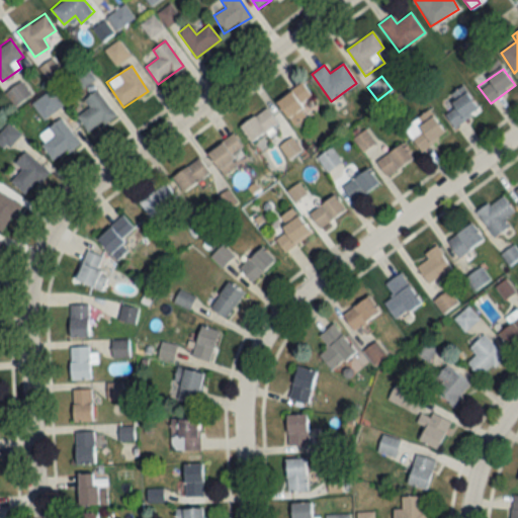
[(292,125),(306,116),(299,107),(313,98),(303,83),(276,101),(292,125)]
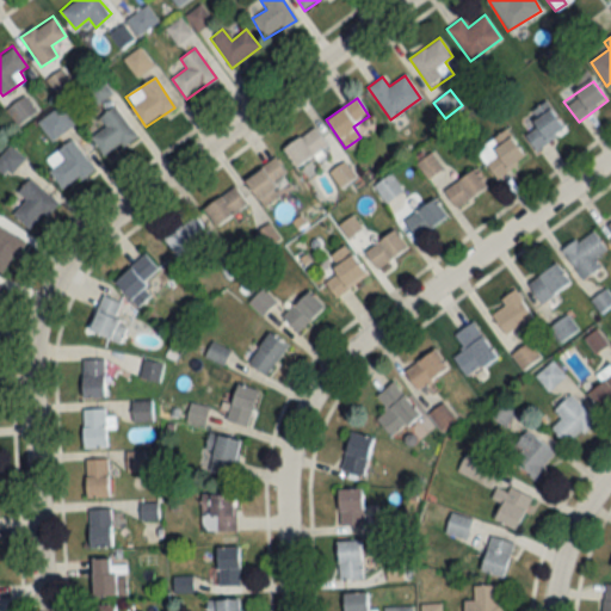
[(532,111),(539,122),(524,133),(536,150),(566,130),(545,103),(532,111)]
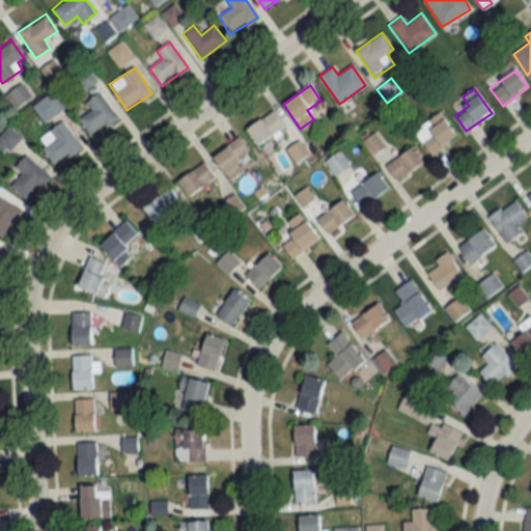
[(32,107),(45,122),(63,108),(52,92),(32,107)]
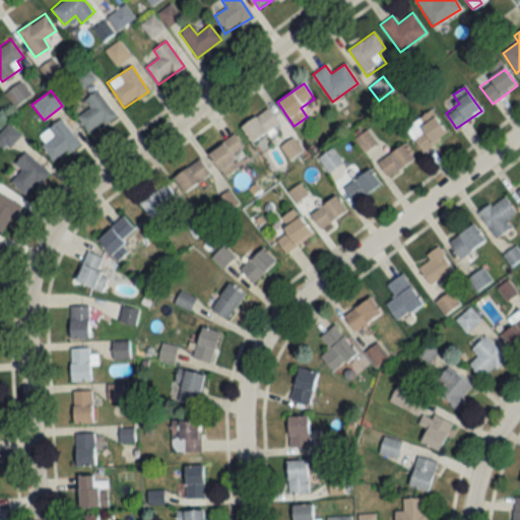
[(115,116),(98,90),(84,100),(90,109),(77,117),(88,134),(115,116)]
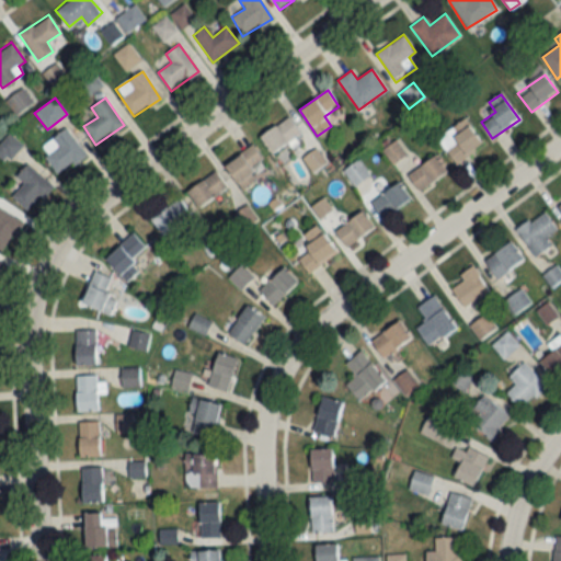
[(273,155),(300,133),(288,116),(260,138),(273,155)]
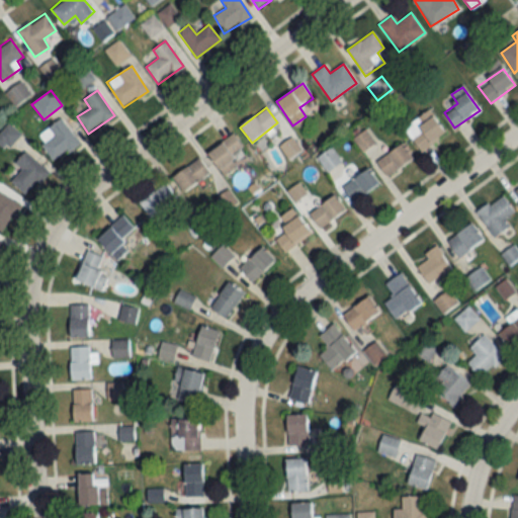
[(404,127),(421,152),(446,134),(429,110),(404,127)]
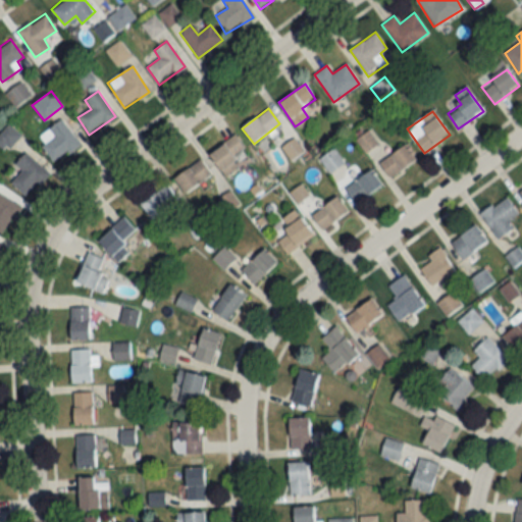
[(38,134),(50,161),(77,149),(66,121),(38,134)]
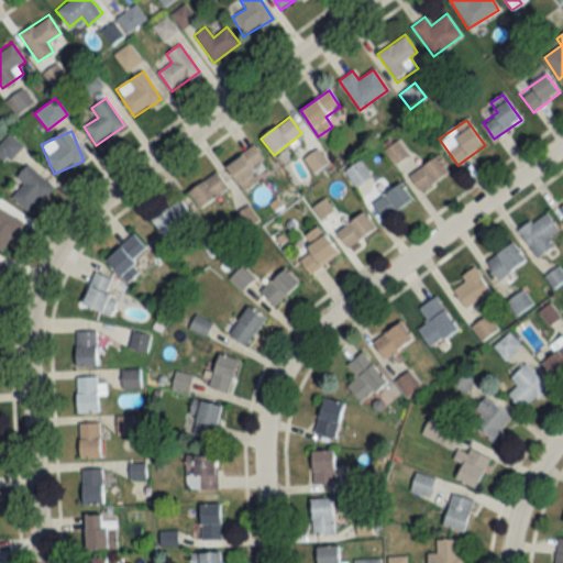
[(0,144),(0,155),(7,162),(21,145),(9,134),(0,144)]
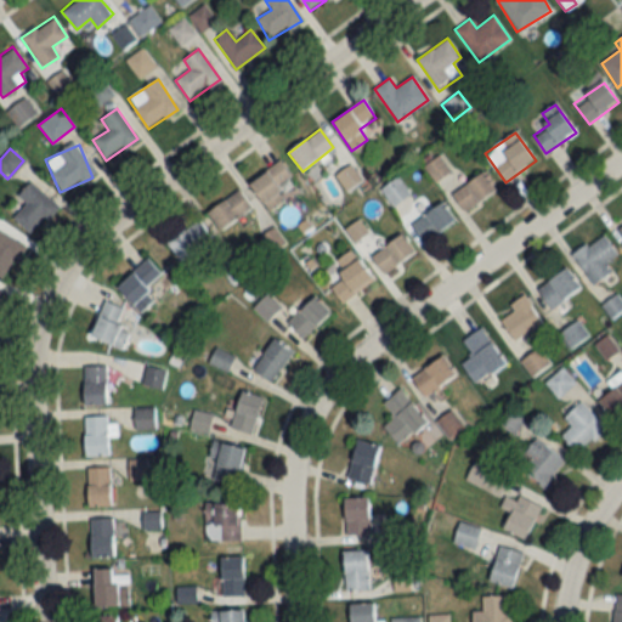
[(435,182),(451,171),(439,156),(423,165),(435,182)]
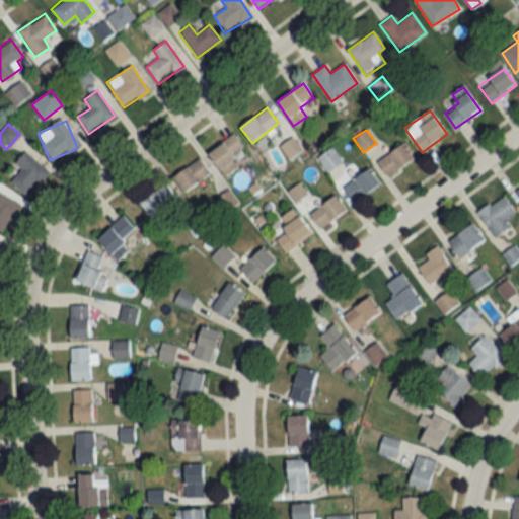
[(235,168),(230,162),(244,149),(231,134),(208,155),(226,176),(235,168)]
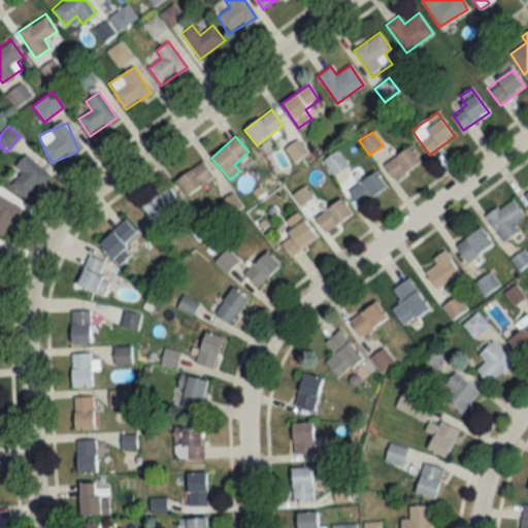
[(395,183),(421,163),(409,146),(383,166),(395,183)]
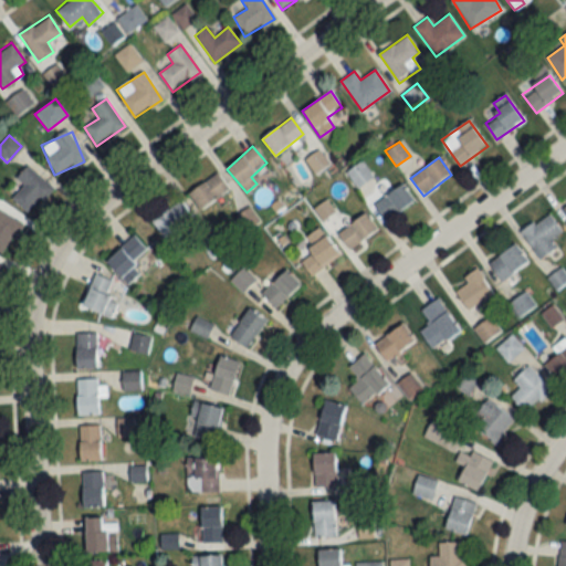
[(347,173),(358,187),(371,176),(360,163),(347,173)]
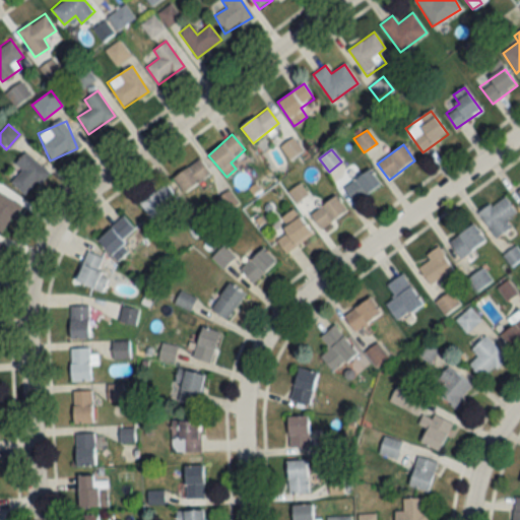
[(48,171),(24,152),(14,165),(21,170),(10,184),(26,197),(48,171)]
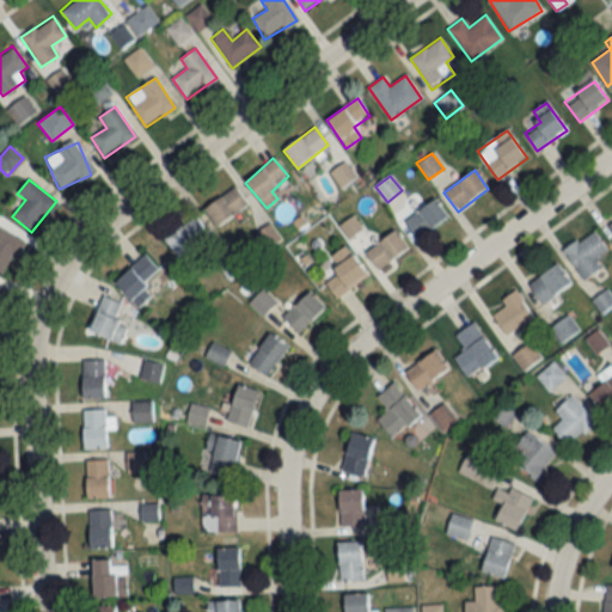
[(216,227),(248,204),(236,188),(203,209),(216,227)]
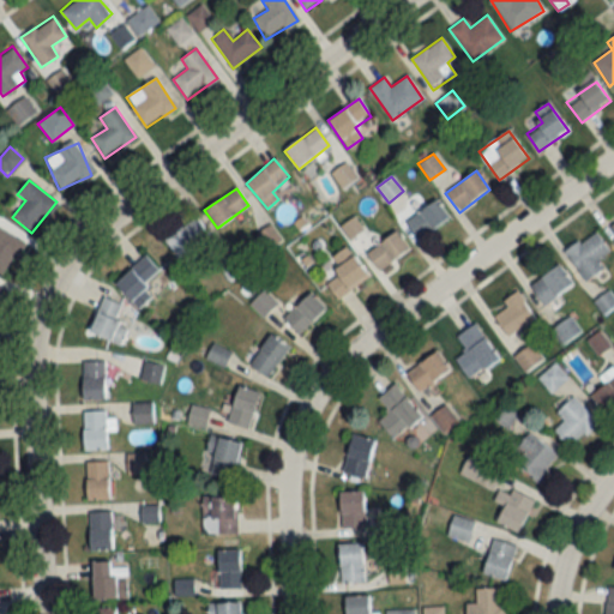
[(419,240),(449,217),(435,200),(405,223),(419,240)]
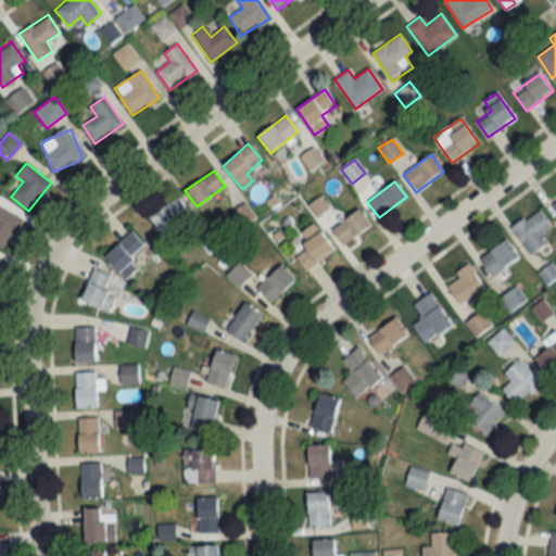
[(189,213),(177,197),(149,217),(161,234),(189,213)]
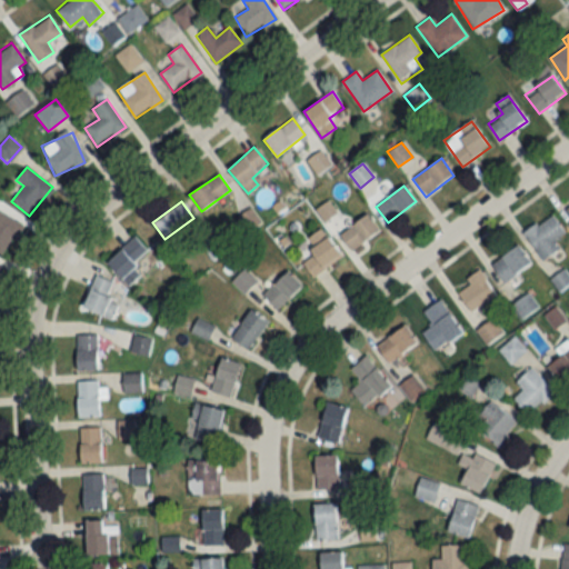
[(0,251),(21,231),(0,208),(0,251)]
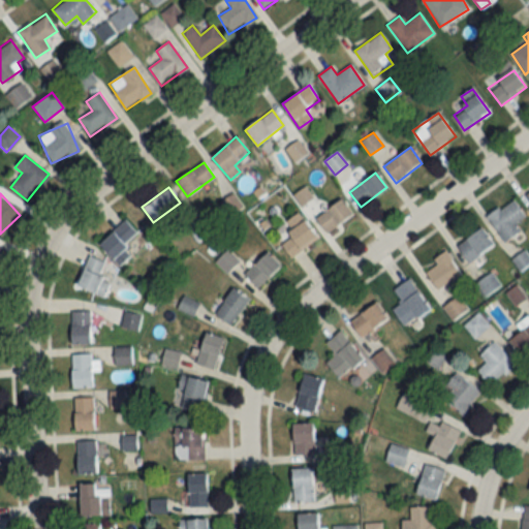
[(352,215),(341,199),(315,218),(327,234),(352,215)]
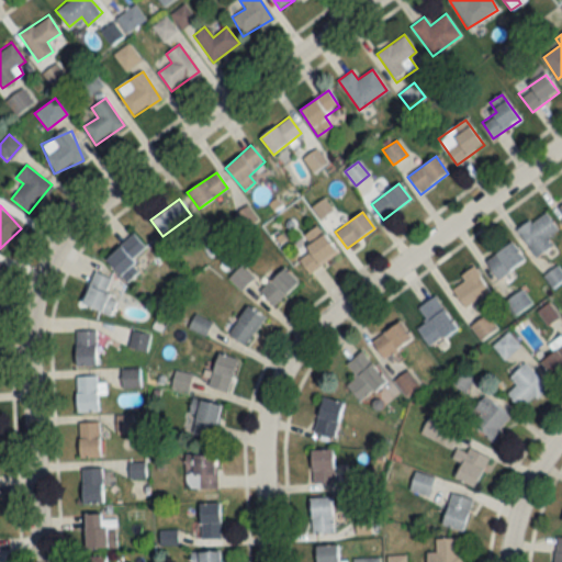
[(536,258),(553,245),(547,237),(558,229),(544,212),(517,232),(536,258)]
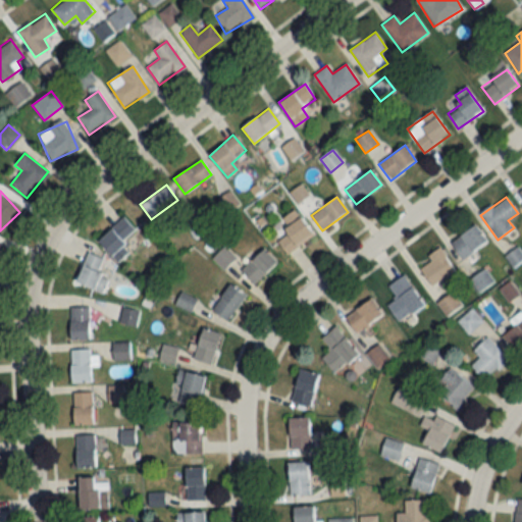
[(292,226),(275,239),(286,254),(313,236),(295,210),(284,217),(292,226)]
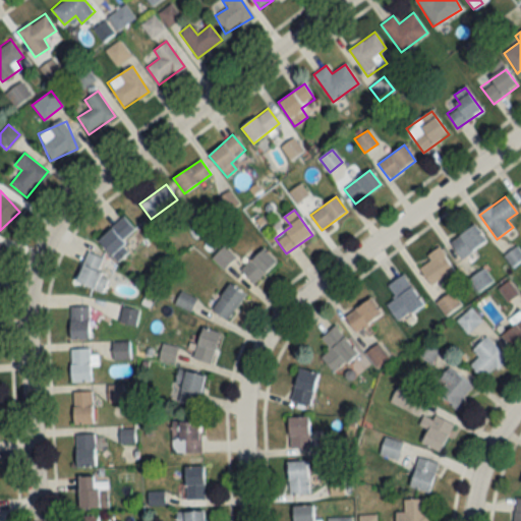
[(133,230),(124,217),(114,224),(123,236),(133,230)]
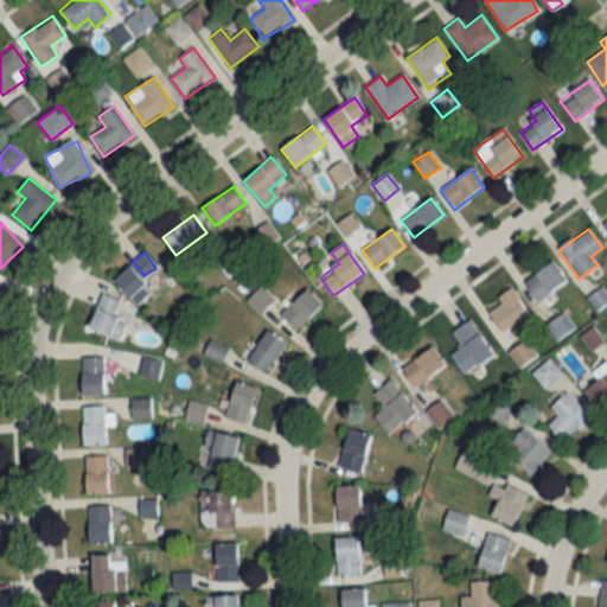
[(537,301),(566,281),(553,262),(524,282),(537,301)]
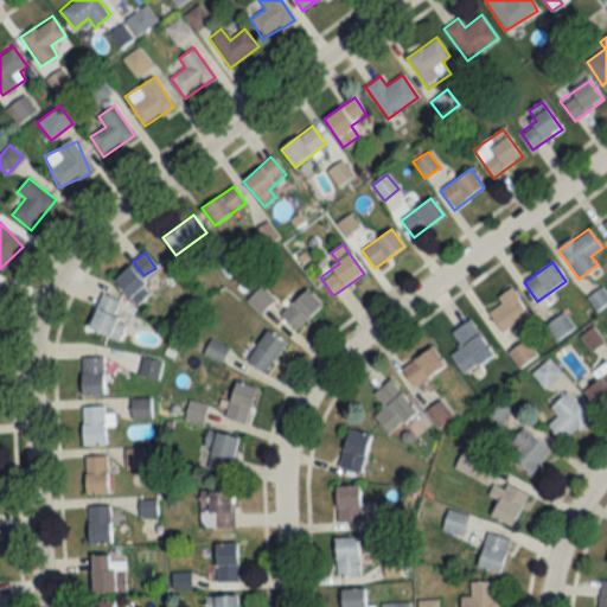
[(114,282),(138,306),(153,291),(129,267),(114,282)]
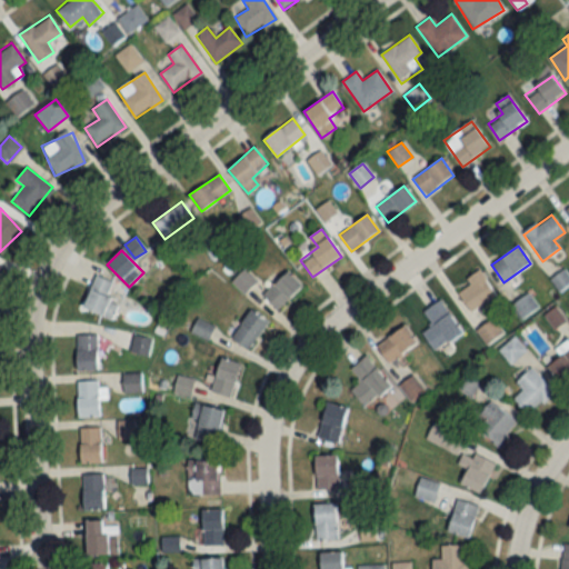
[(277,310),(301,286),(287,270),(262,295),(277,310)]
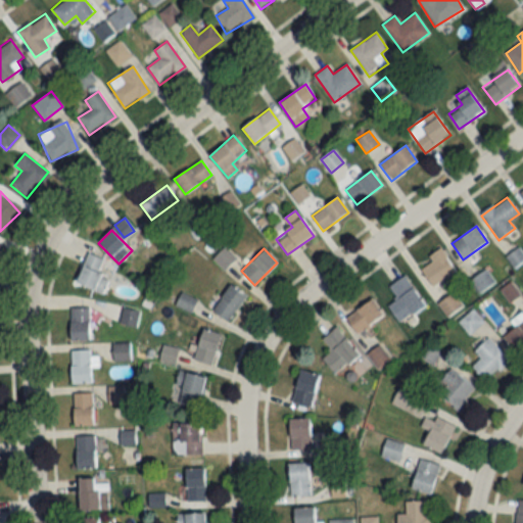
[(418,266),(432,287),(456,272),(440,249),(418,266)]
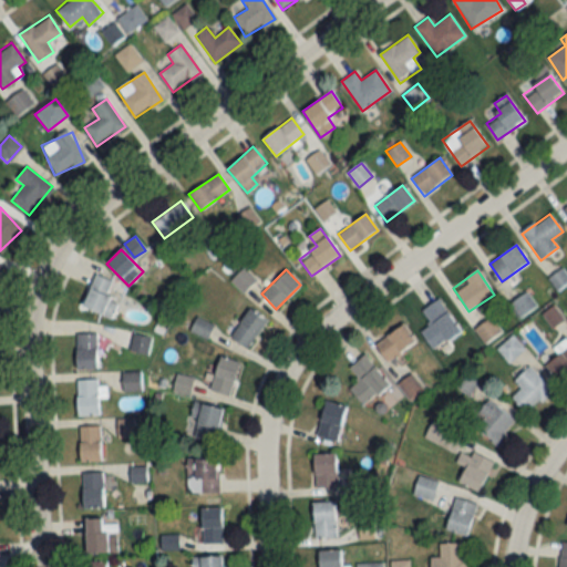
[(115,282),(95,275),(82,307),(111,319),(117,305),(107,300),(115,282)]
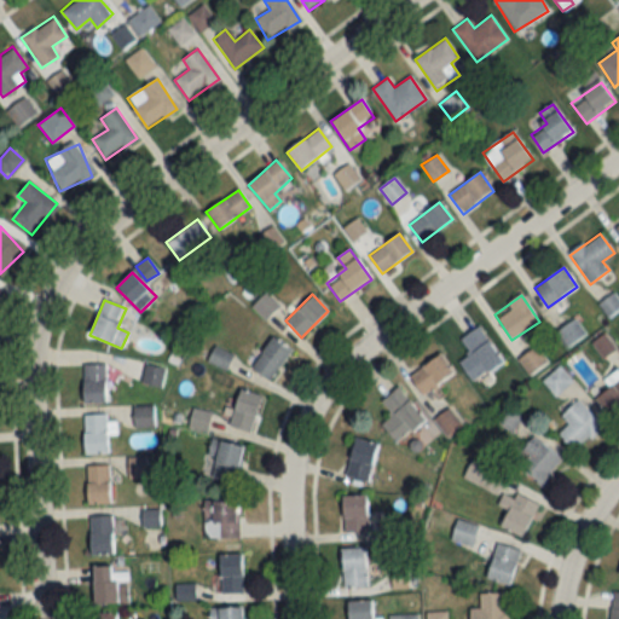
[(585,335),(576,320),(557,333),(567,347),(585,335)]
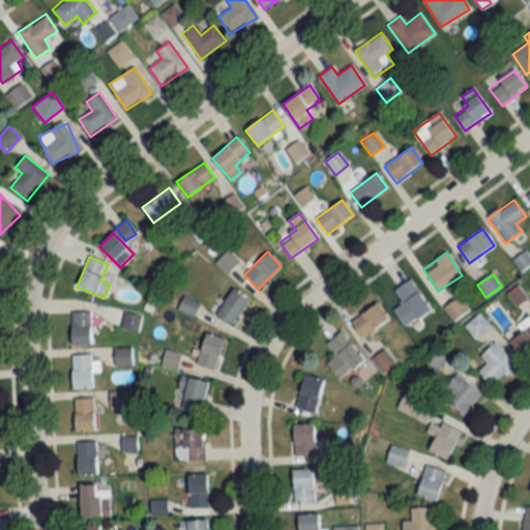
[(405,328),(431,310),(410,280),(394,291),(403,302),(392,311),(405,328)]
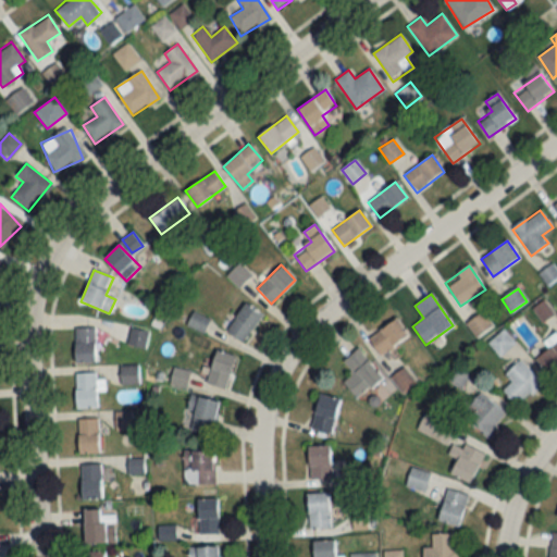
[(225,330),(242,343),(262,314),(246,302),(225,330)]
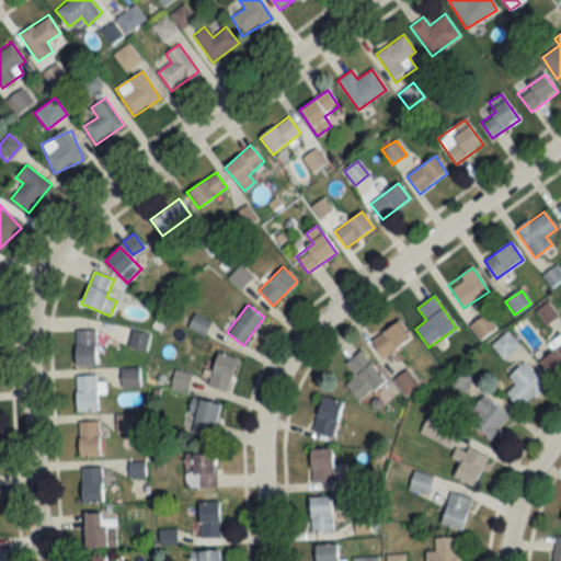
[(189,329),(205,334),(209,321),(194,315),(189,329)]
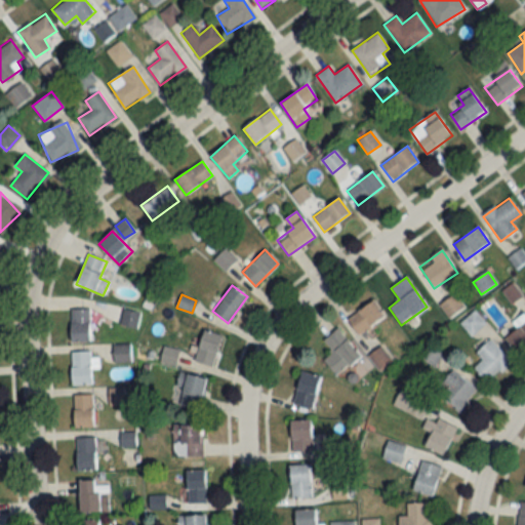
[(440,306),(449,318),(463,307),(454,294),(440,306)]
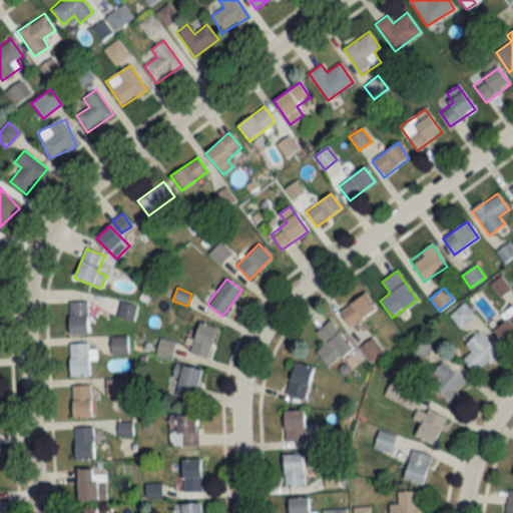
[(376,311),(365,295),(339,312),(350,328),(376,311)]
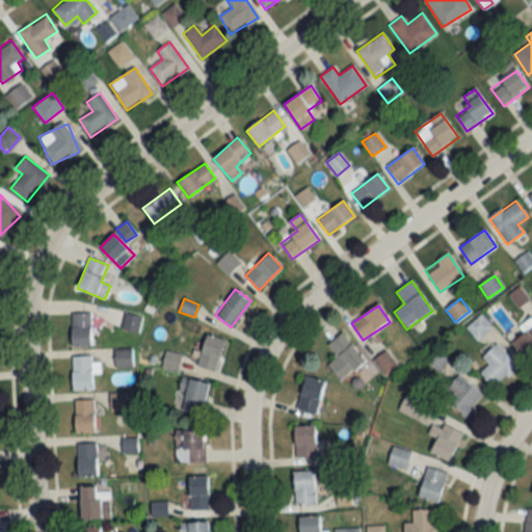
[(90,313),(71,313),(71,346),(90,346),(90,313)]
